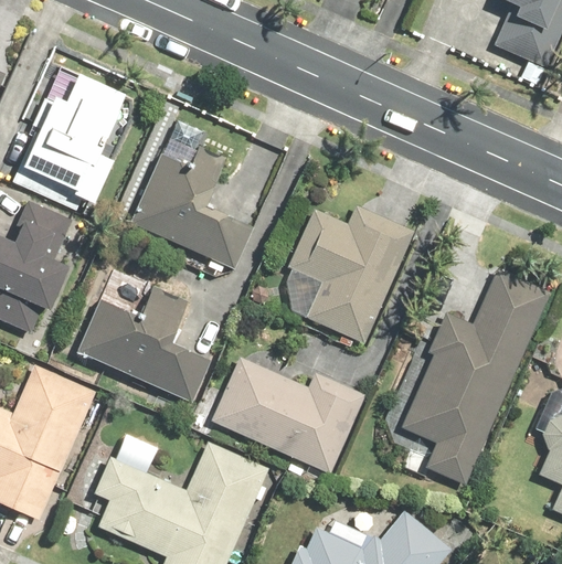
[(496,0),(510,6),(496,43),(547,63),(561,24),(561,0),(496,0)]
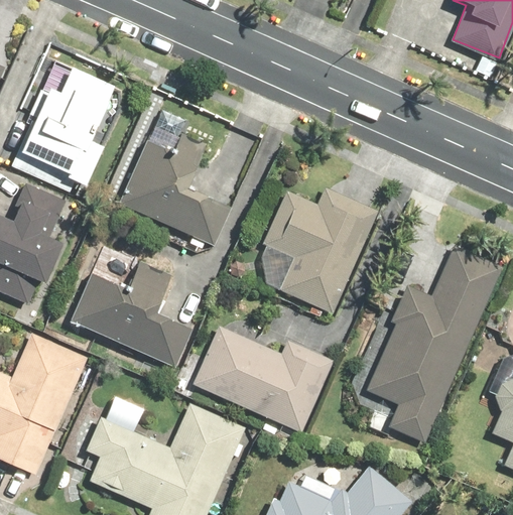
[(69,95),(44,86),(12,166),(79,192),(98,143),(87,139),(101,102),(71,90),(69,95)]
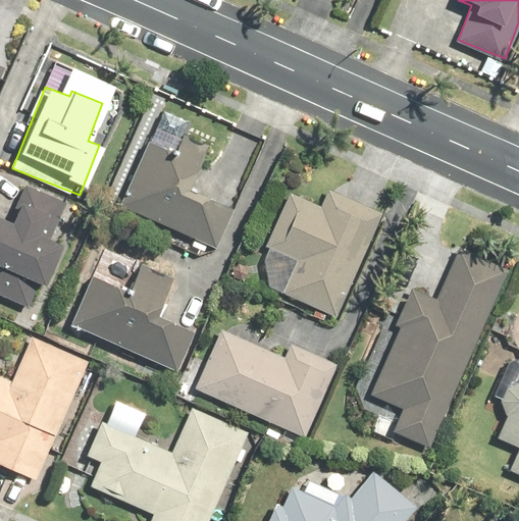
[(196,124),(166,110),(119,207),(214,252),(236,208),(190,187),(208,150),(188,140),(196,124)]
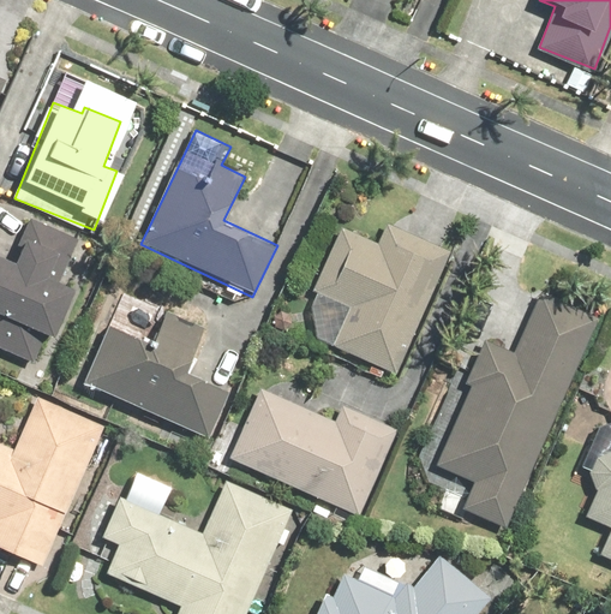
[(0,262),(0,314),(9,317),(0,338),(0,351),(39,367),(88,239),(28,215),(7,266),(0,262)]
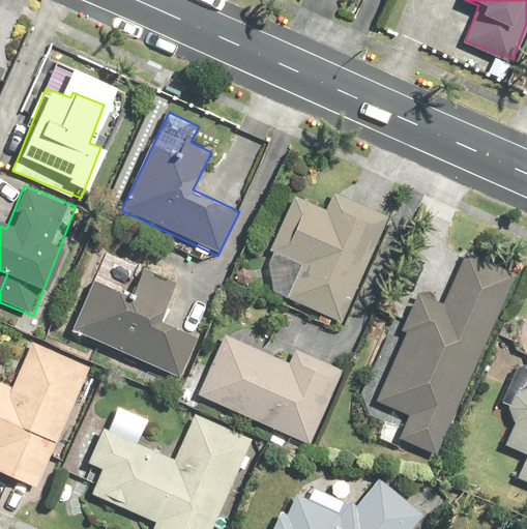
[(326,212),(291,198),(256,289),(347,324),(389,213),(334,192),(326,212)]
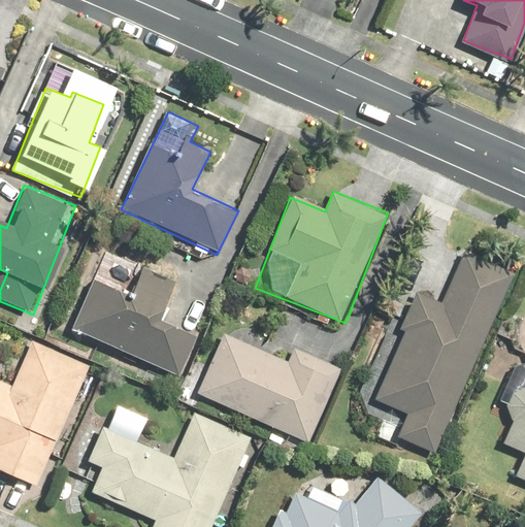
[(516,271),(468,251),(463,249),(439,302),(416,292),(400,328),(406,330),(375,400),(405,414),(396,435),(436,453),(516,271)]
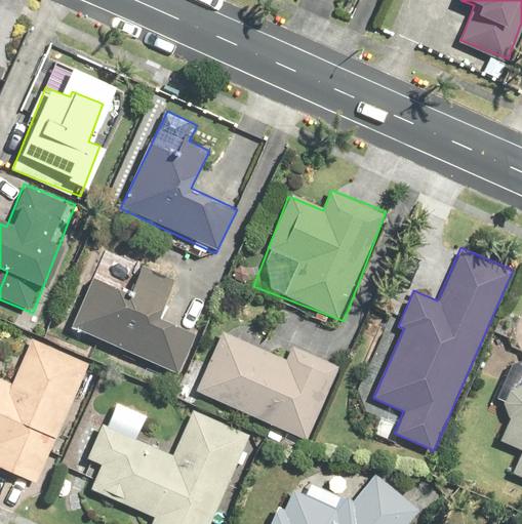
[(128,294),(91,279),(70,329),(176,375),(195,333),(156,317),(174,274),(144,259),(128,294)]
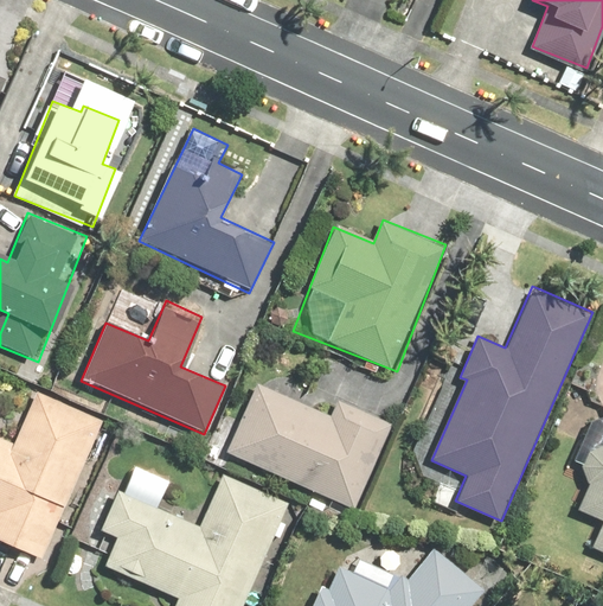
[(334,414),(258,380),(225,451),(352,510),(392,422),(341,397),(334,414)]
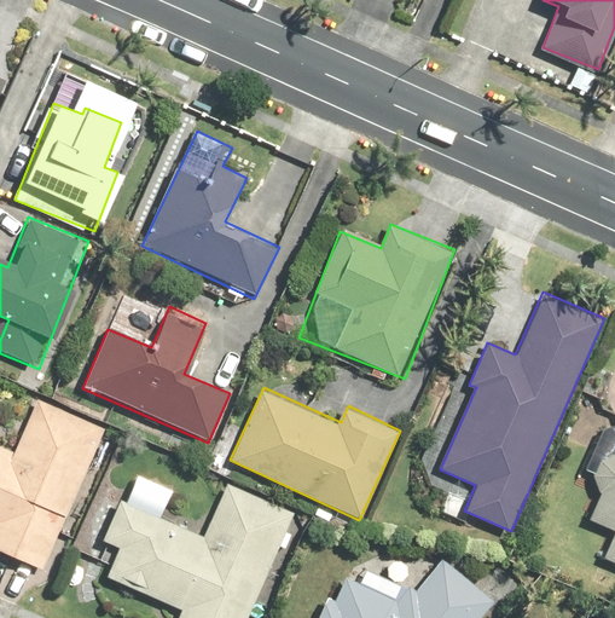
[(13,457),(6,454),(0,450),(0,552),(40,571),(109,428),(44,397),(13,457)]
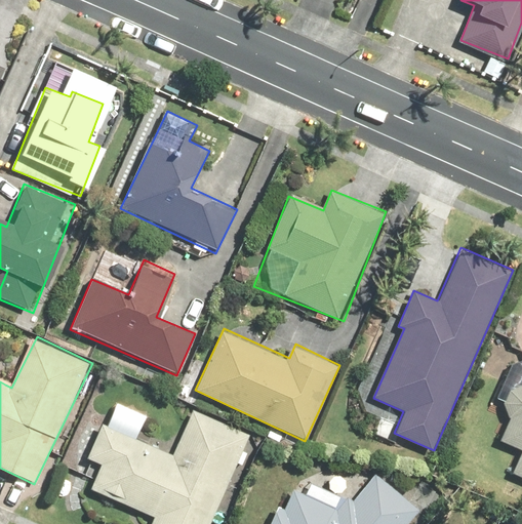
[(521,387),(520,387),(519,387),(517,387),(516,387),(515,388),(514,388),(512,389),(511,390),(510,391),(509,392),(508,393),(507,394),(507,395),(506,396),(505,397),(505,398),(505,400),(504,401),(504,402),(504,404),(504,405),(504,406),(504,408),(505,409),(505,410),(505,411),(506,413),(507,414),(508,415),(508,416),(509,417),(510,418),(511,419),(502,441),(521,450),(521,452),(512,472),(521,476),(521,387)]
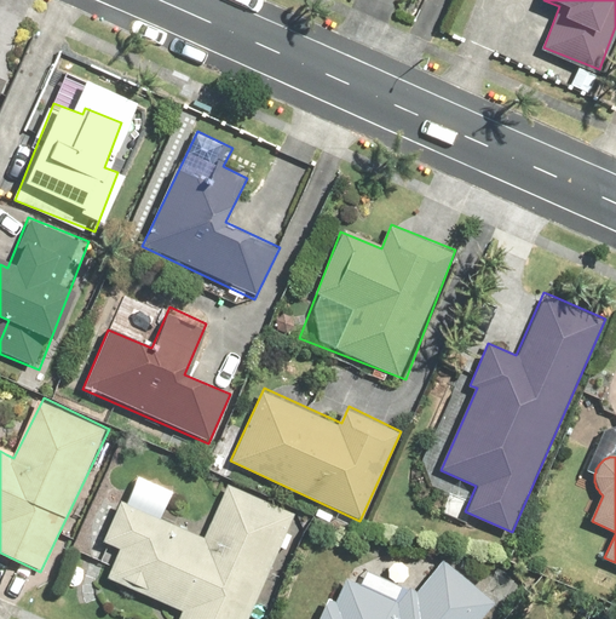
[(177,618),(247,618),(295,514),(228,483),(202,540),(120,503),(103,542),(119,549),(108,573),(183,608),(177,618)]
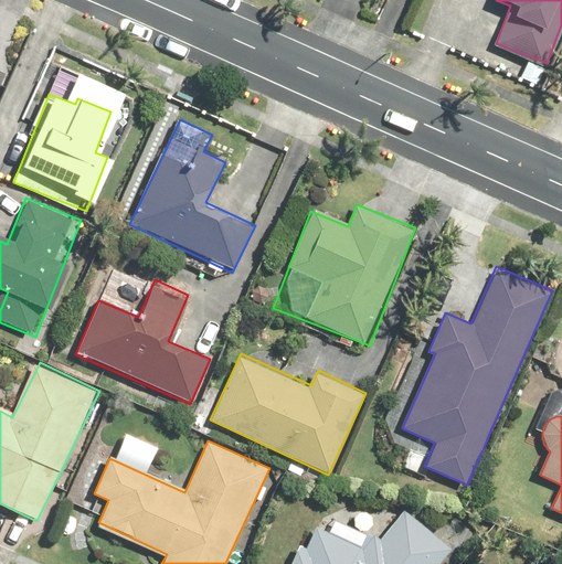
[(443,563),(455,551),(405,509),(380,539),(337,520),(330,531),(318,525),(307,550),(298,546),(289,563),(443,563)]
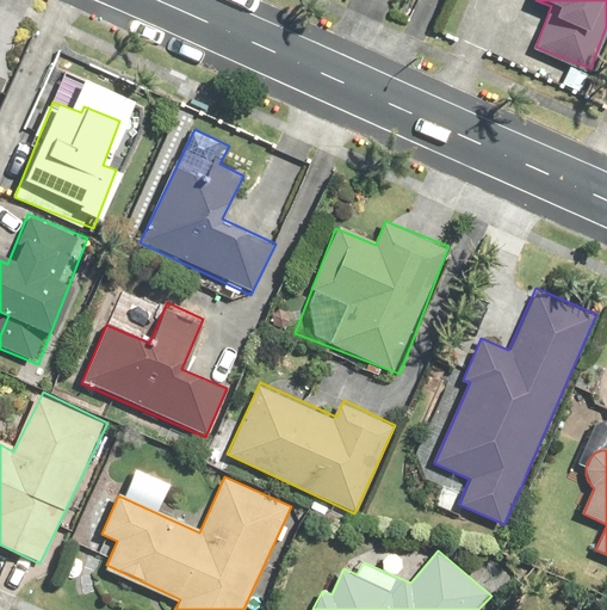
All buildings are outlined.
